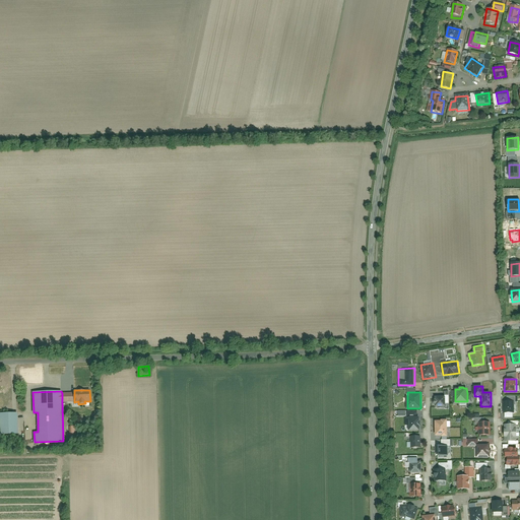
[(62,393),(62,401),(74,401),(74,393),(62,393)]
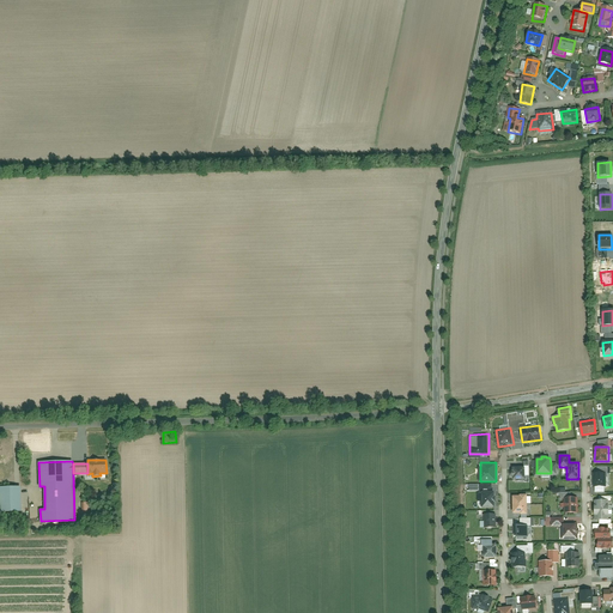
[(525,479),(525,467),(513,467),(513,480),(525,479)]
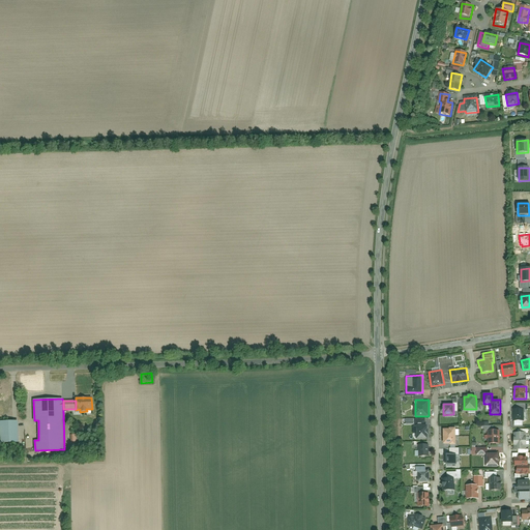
[(513,421),(524,420),(524,409),(517,409),(513,409),(513,421)]
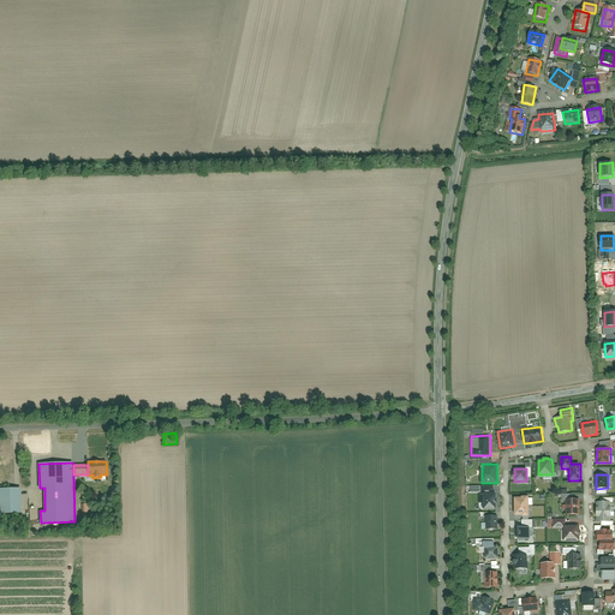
[(19,489),(0,489),(1,513),(21,513),(19,489)]
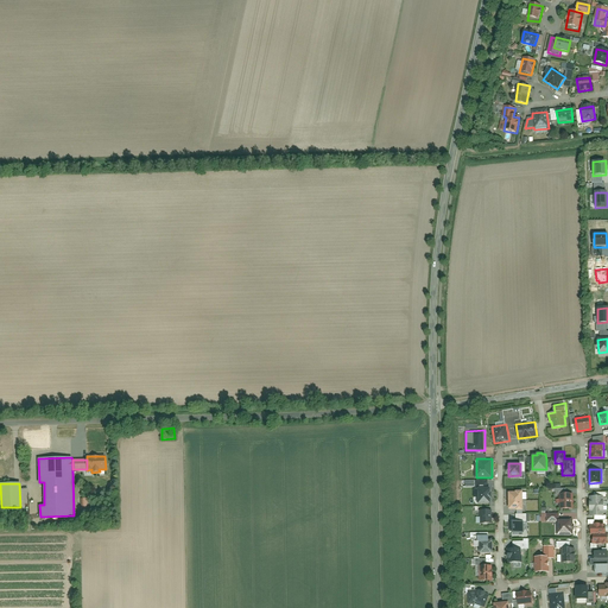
[(477,504),(491,504),(491,487),(488,487),(477,487),(477,504)]
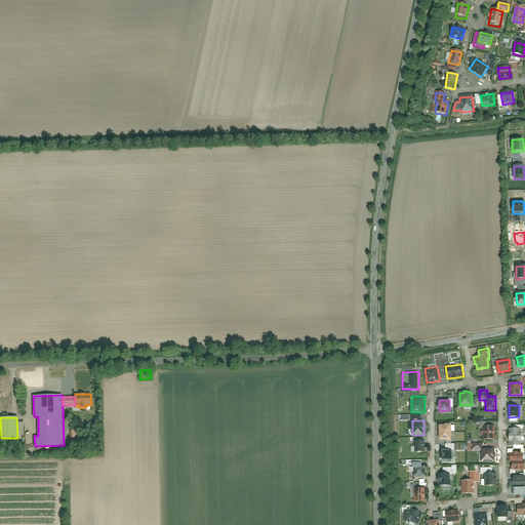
[(452,441),(451,423),(439,423),(439,440),(445,440),(445,441),(452,441)]
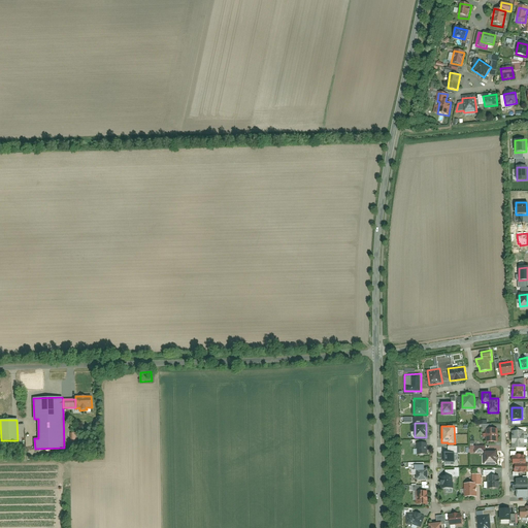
[(487,442),(498,441),(498,428),(492,428),(486,429),(487,442)]
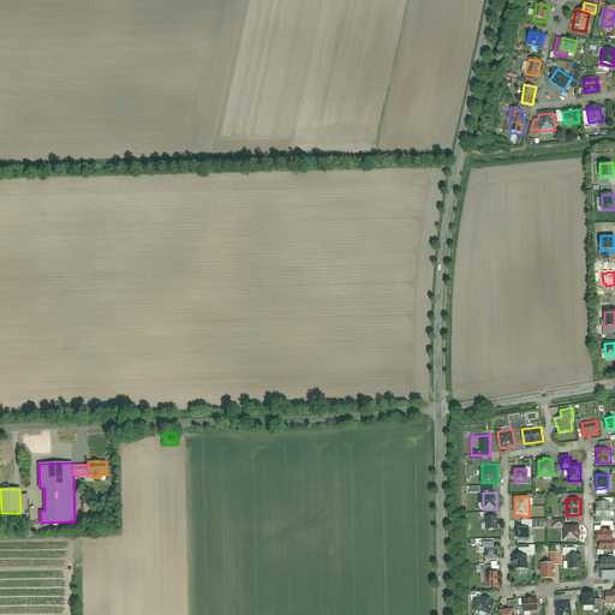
[(601,502),(597,502),(597,521),(611,521),(611,502),(601,502)]
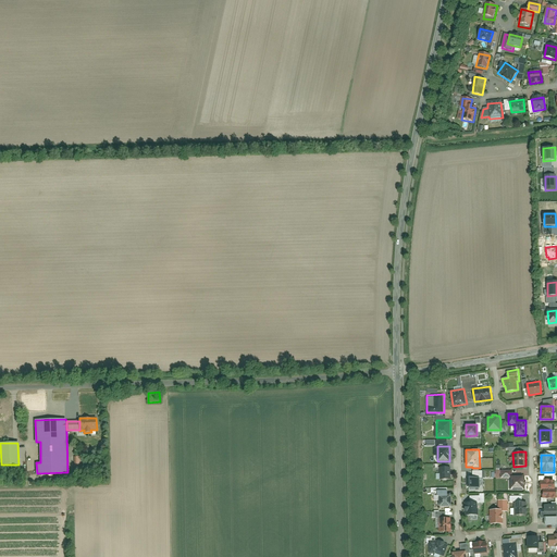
[(441,480),(452,479),(450,467),(440,467),(441,480)]
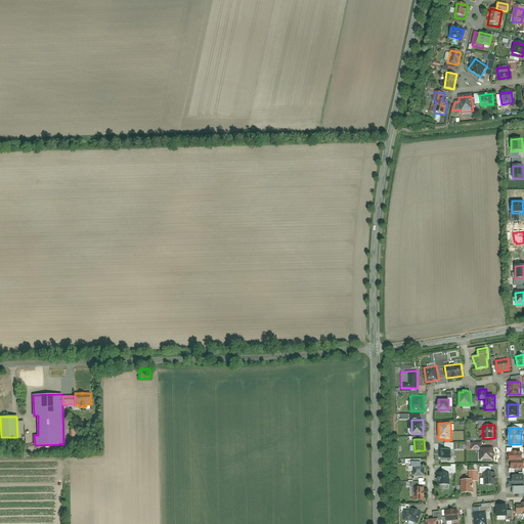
[(480,462),(494,461),(494,446),(482,447),(482,442),(472,442),(472,450),(480,449),(480,462)]
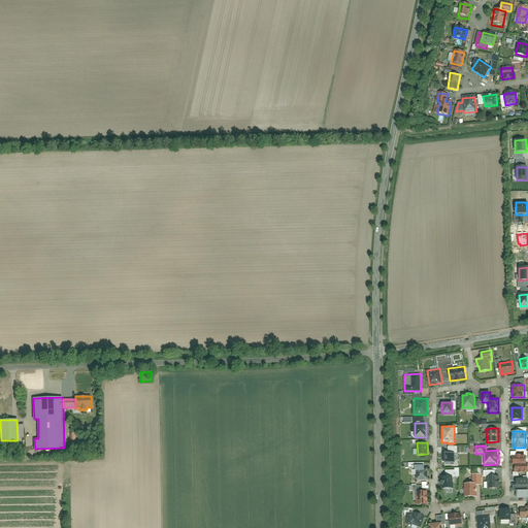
[(443,462),(455,462),(455,453),(449,453),(443,453),(443,462)]
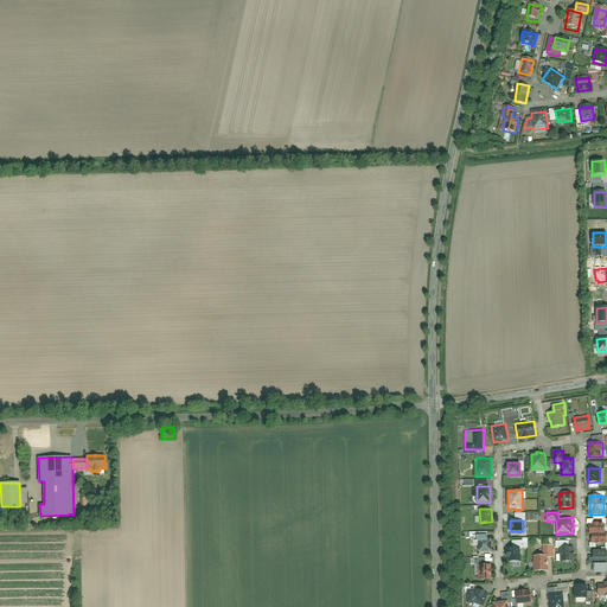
[(593,534),(605,534),(605,523),(589,523),(589,534),(593,534)]
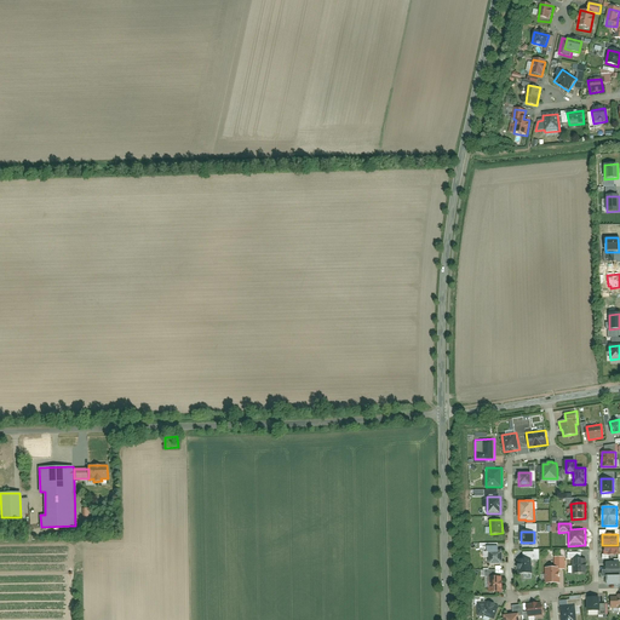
[(619,544),(618,545),(606,545),(606,554),(619,554),(619,544)]
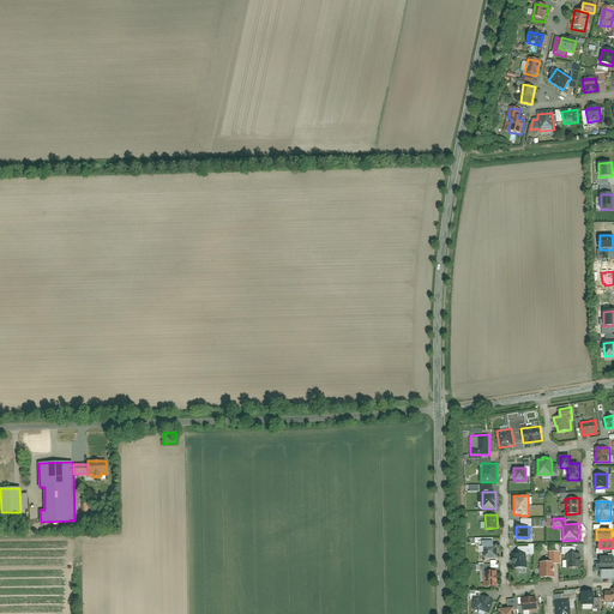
[(485,559),(498,559),(497,545),(493,545),(485,546),(485,559)]
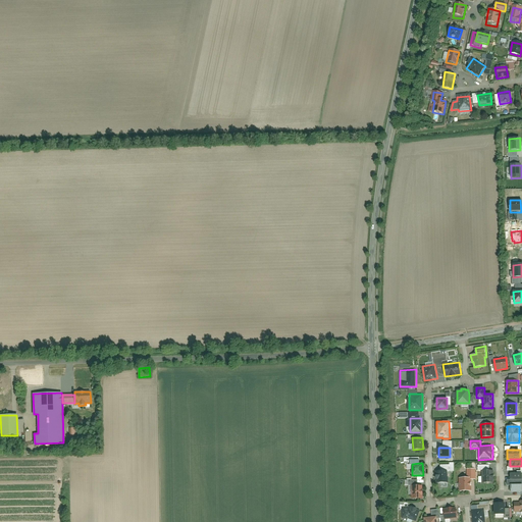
[(467,468),(467,477),(472,477),(472,479),(476,479),(476,468),(467,468)]
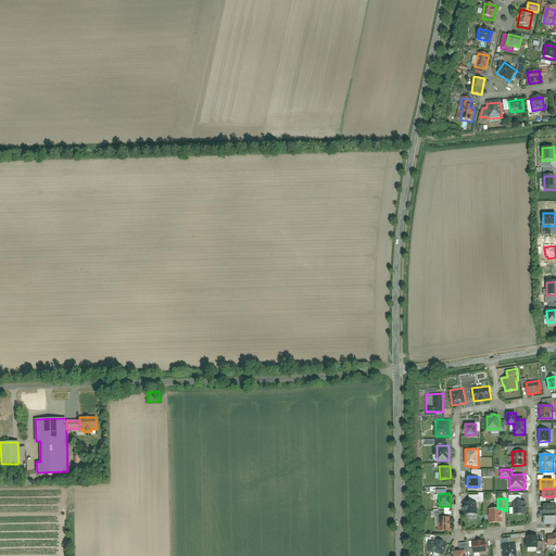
[(465,515),(477,514),(477,501),(469,501),(464,501),(465,515)]
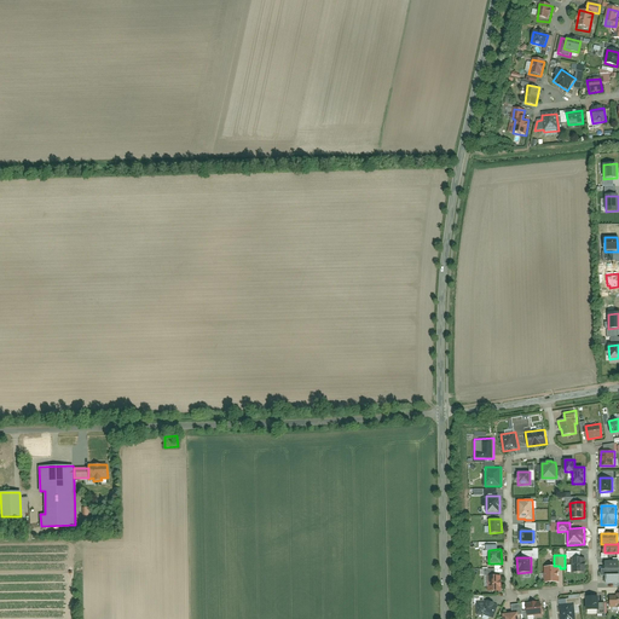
[(572,557),(572,572),(586,572),(585,557),(580,557),(572,557)]
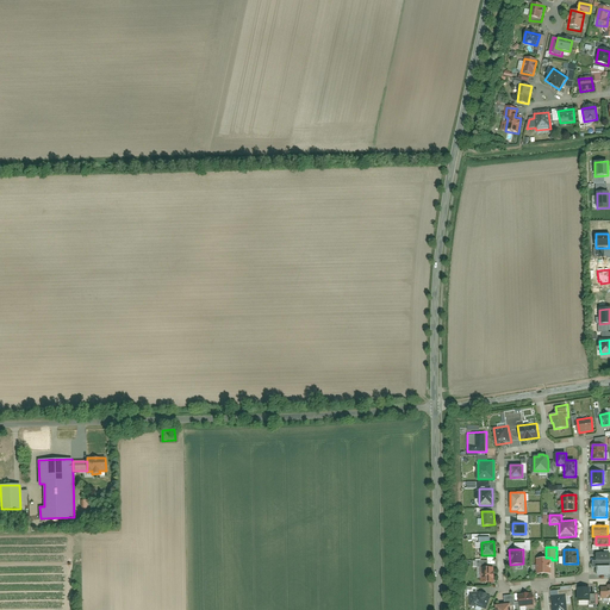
[(609,561),(609,552),(597,553),(597,561),(609,561)]
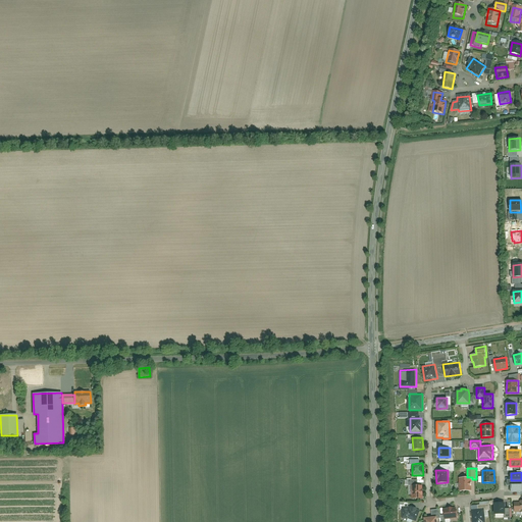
[(459,491),(472,490),(472,479),(472,477),(467,477),(459,477),(459,491)]
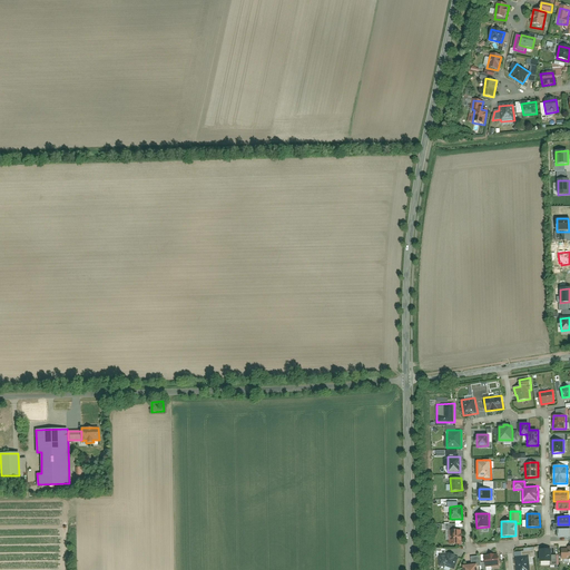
[(450,546),(462,544),(462,530),(457,530),(450,530),(450,546)]
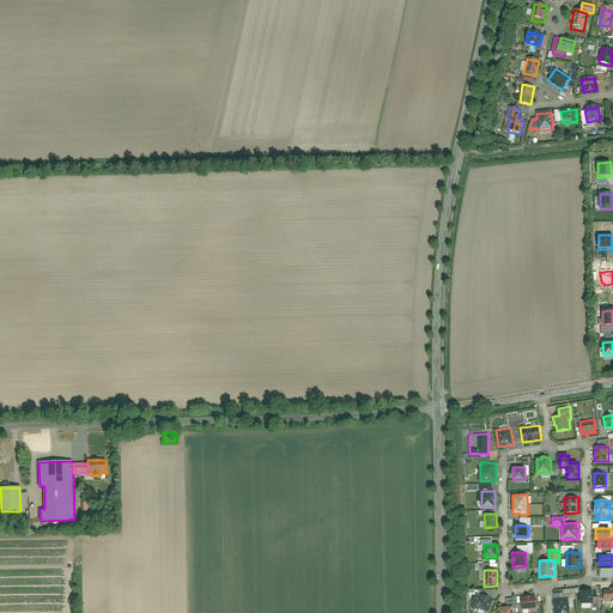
[(581,605),(594,605),(594,596),(593,590),(581,590),(581,605)]
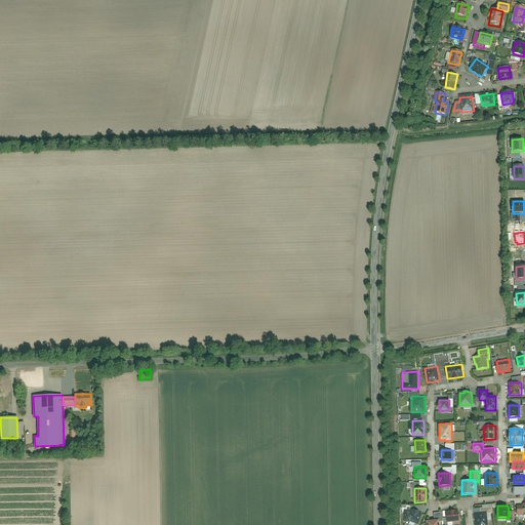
[(418,524),(423,513),(413,510),(404,510),(404,521),(410,521),(418,524)]
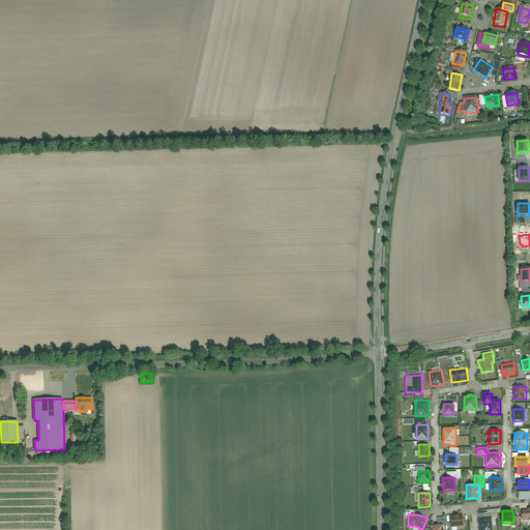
[(464,526),(463,514),(450,517),(452,527),(464,526)]
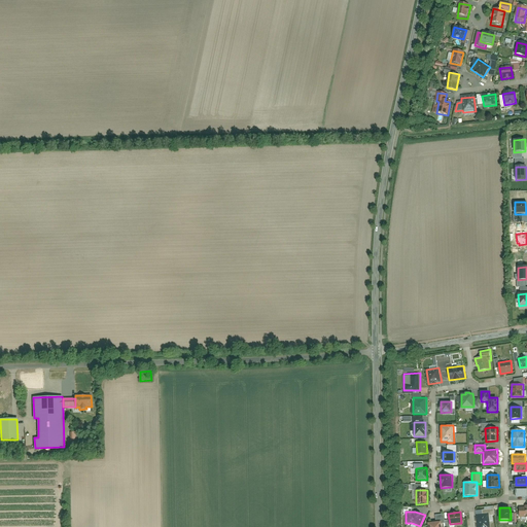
[(490,526),(489,516),(489,513),(483,514),(477,515),(478,526),(490,526)]
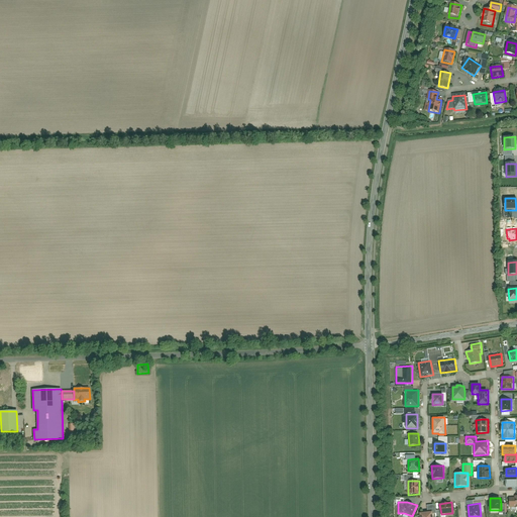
[(435,505),(428,506),(429,514),(436,513),(435,505)]
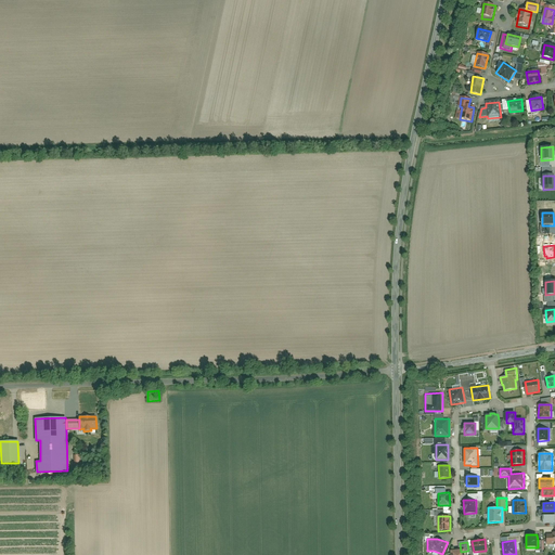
All buildings are outlined.
